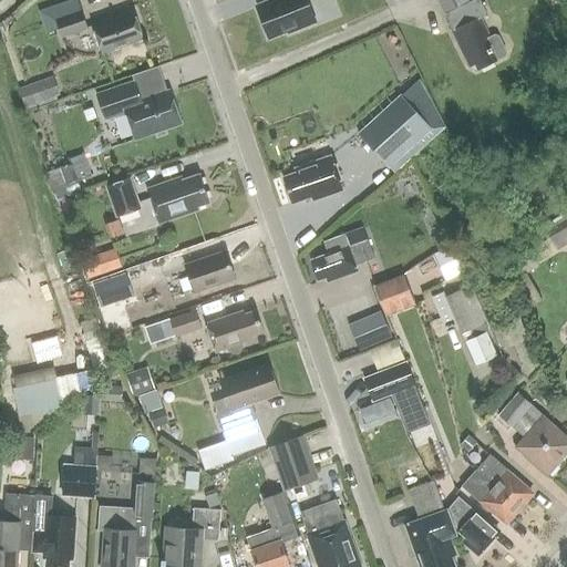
[(86,28),(81,11),(76,0),(71,0),(38,11),(45,33),(59,29),(62,37),(86,28)]
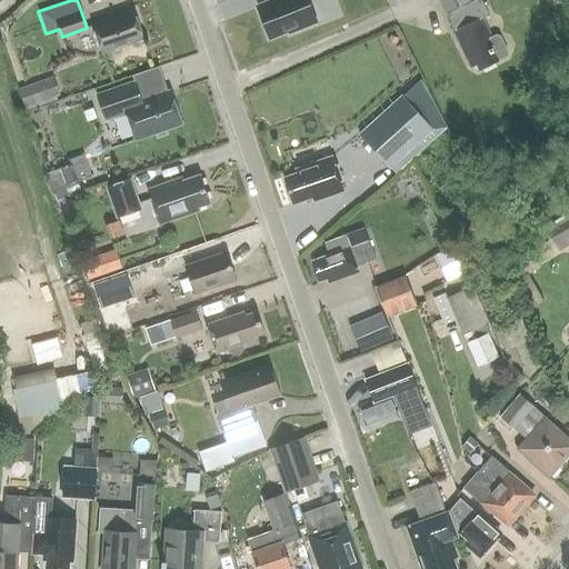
[(315,22),(306,0),(272,0),(257,7),(268,37),(287,29),(288,33),(315,22)]
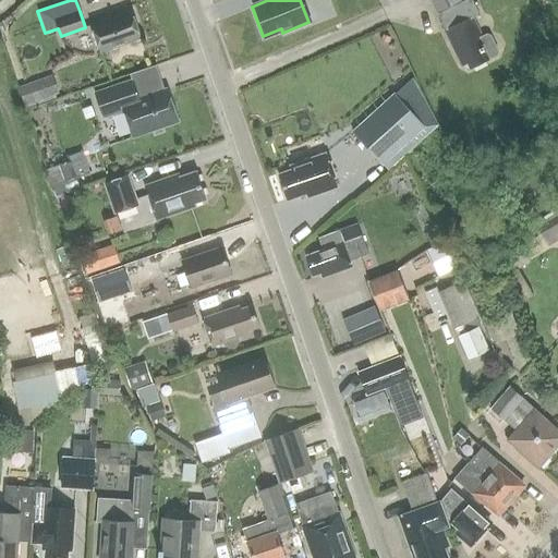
[(470,69),(488,60),(497,56),(498,51),(490,36),(486,34),(482,36),(473,16),(480,13),(472,0),(465,0),(462,1),(461,0),(431,0),(446,29),(445,29),(461,65),(466,63),(470,69)]
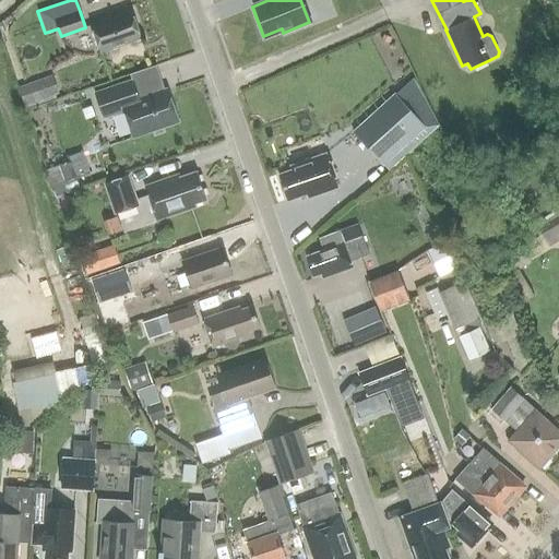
[(100,51),(141,37),(131,11),(92,24),(100,51)]
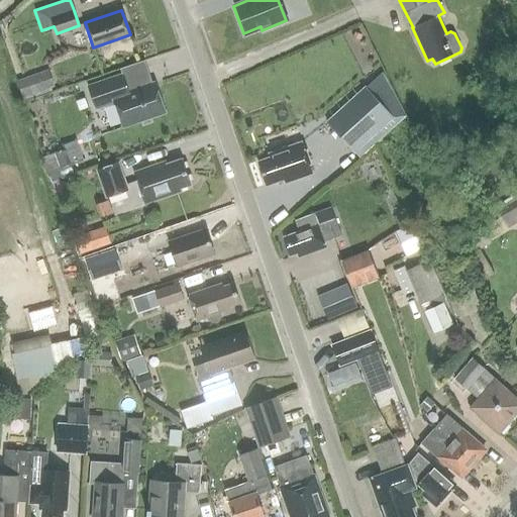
[(31,98),(57,88),(49,68),(23,77),(31,98)]
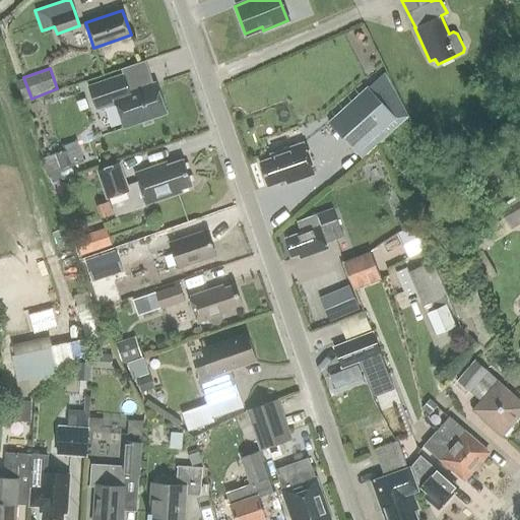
[(124,127),(166,113),(155,82),(129,91),(123,74),(88,86),(96,109),(115,103),(124,127)]
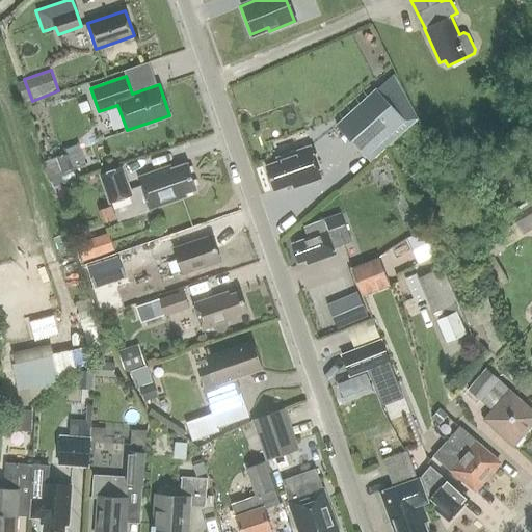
[(404,122),(375,89),(335,126),(365,159),(404,122)]
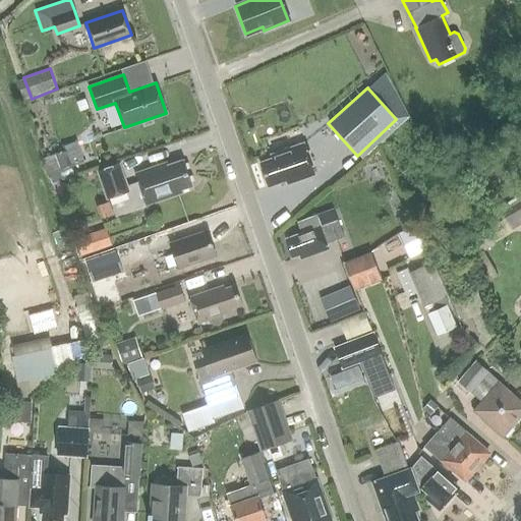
[(76,142),(64,147),(71,167),(83,163),(76,142)]
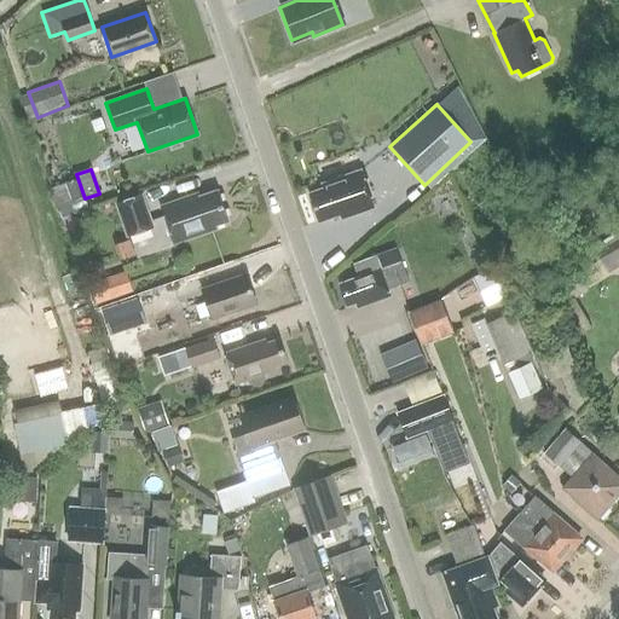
[(313,207),(318,221),(348,210),(350,215),(374,207),(360,171),(322,184),(323,189),(308,194),(313,207)]
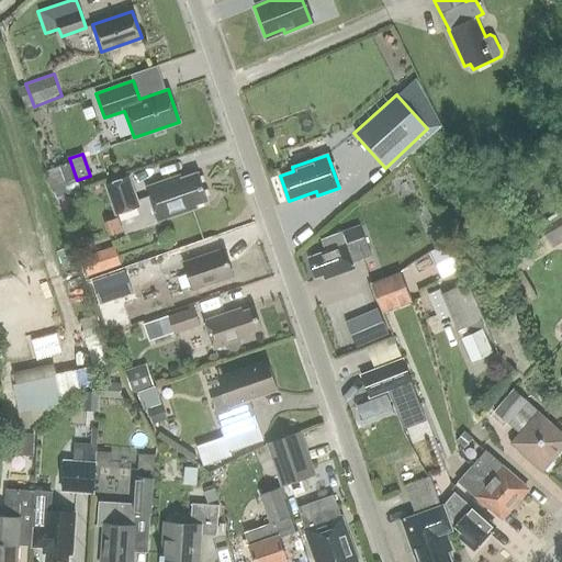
[(194,204),(206,200),(197,172),(179,179),(179,176),(146,187),(157,221),(195,208),(194,204)]
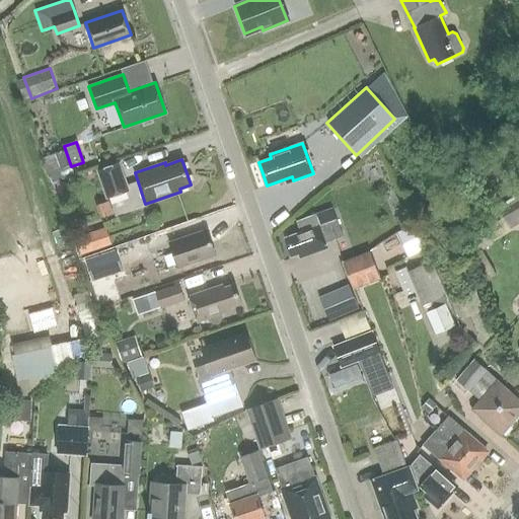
[(106,198),(128,191),(119,163),(97,170),(106,198)]
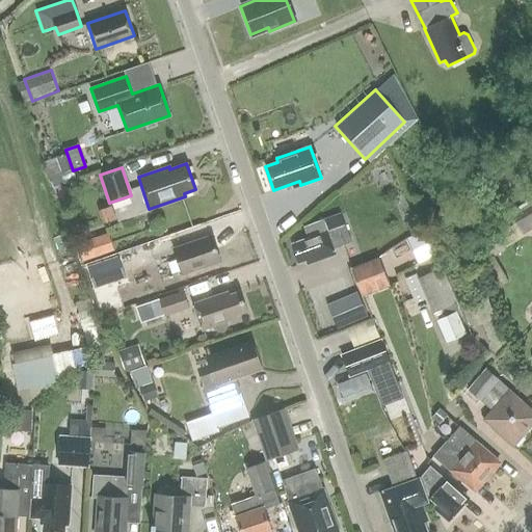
[(59,188),(56,193),(58,198),(63,201),(69,200),(71,194),(70,189),(64,186),(59,188)]
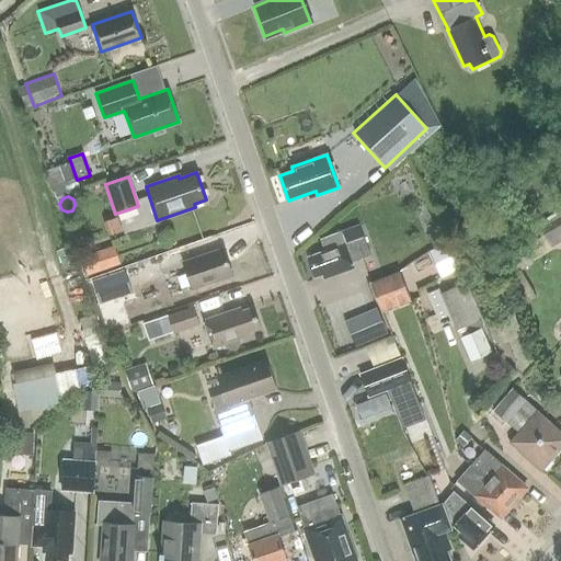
[(550,247),(560,240),(560,224),(542,235),(550,247)]
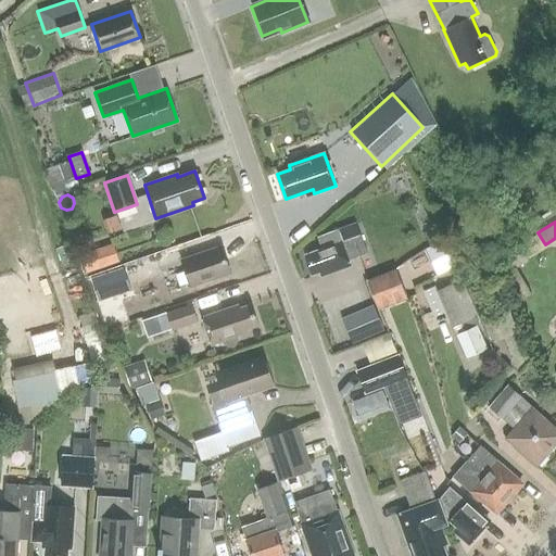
[(366,253),(359,236),(341,242),(337,229),(316,237),(320,249),(304,255),(312,276),(319,273),(321,277),(350,266),(348,260),(366,253)]
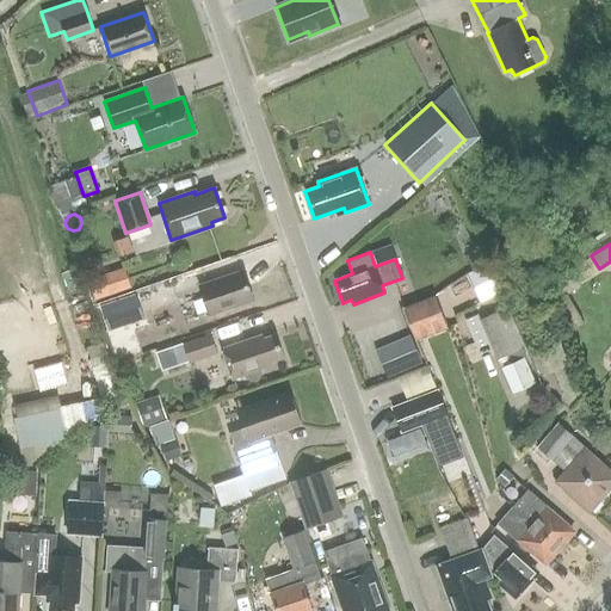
[(96,300),(134,287),(127,265),(88,277),(96,300)]
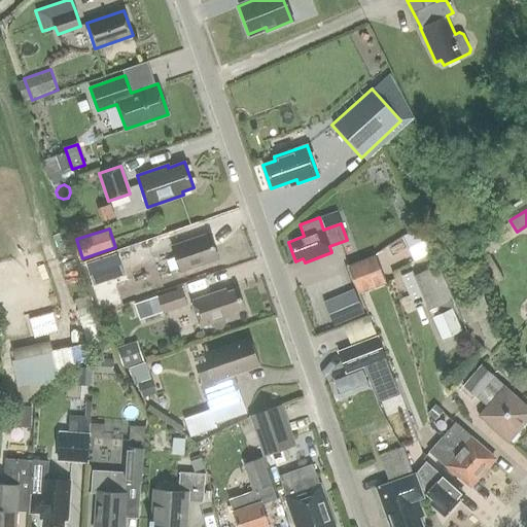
[(413,260),(432,251),(421,229),(402,237),(413,260)]
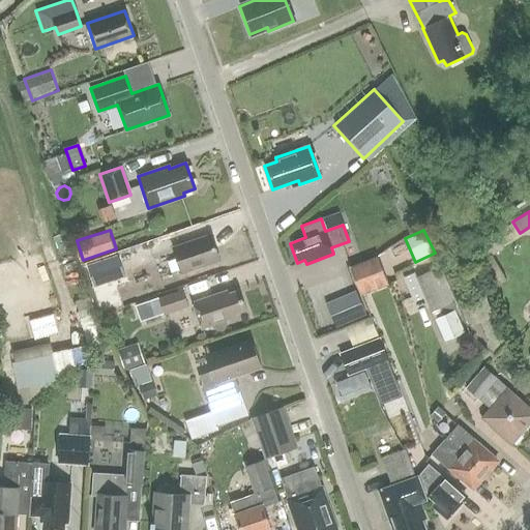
[(181,273),(218,260),(210,235),(173,247),(181,273)]
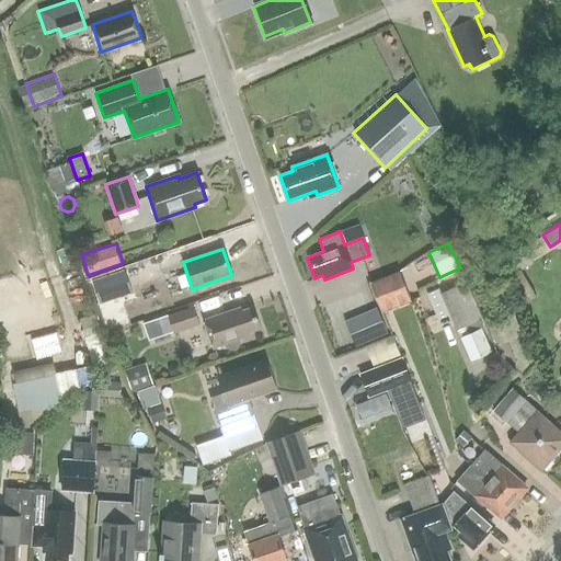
[(126,272),(91,284),(99,305),(134,292),(126,272)]
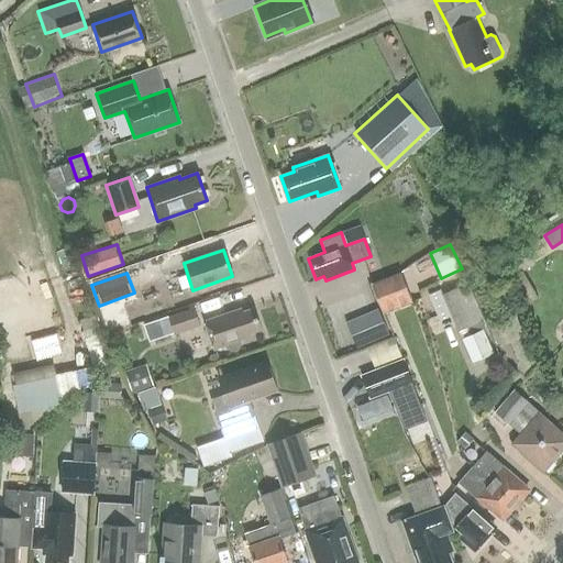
[(411,300),(400,273),(372,284),(383,312),(411,300)]
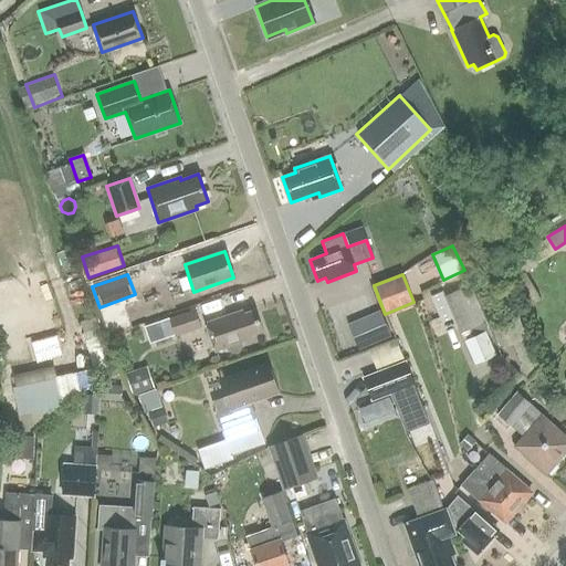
[(465,341),(465,342),(485,333),(484,333),(489,331),(469,285),(444,296),(464,342),(465,341)]
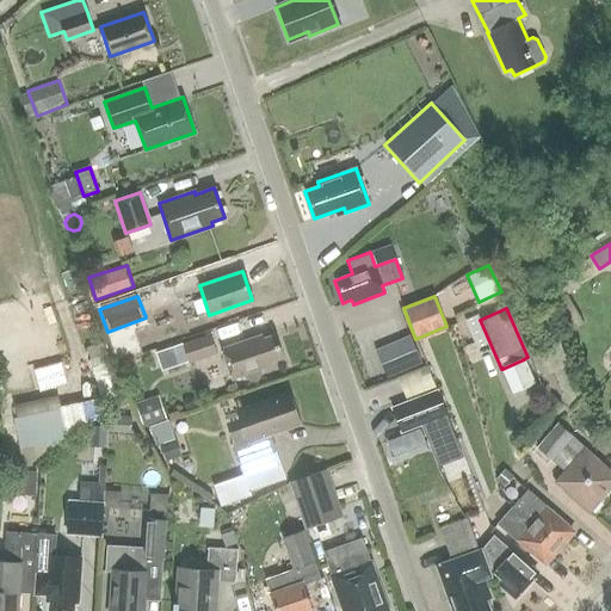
[(187,363),(215,353),(209,335),(181,344),(187,363)]
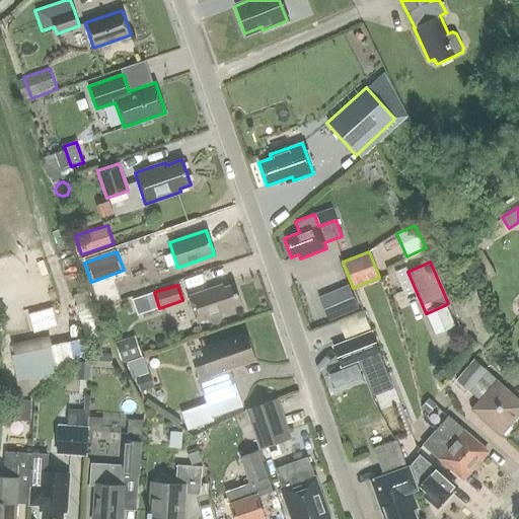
[(230,307),(239,303),(233,285),(223,288),(222,285),(189,297),(197,321),(208,317),(209,321),(212,323),(215,323),(218,323),(221,320),(221,316),(220,313),(231,310),(230,307)]
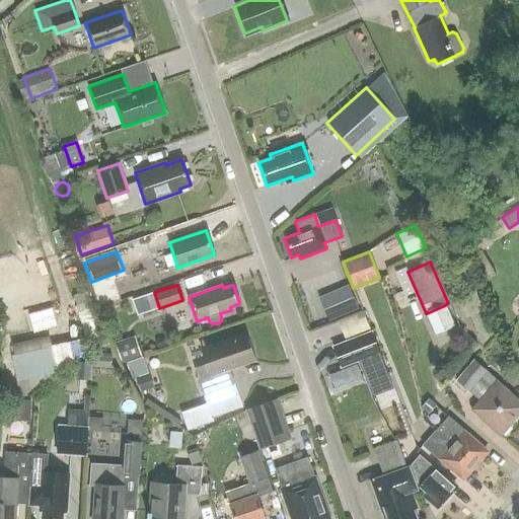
[(346,287),(317,298),(326,320),(355,309),(346,287)]
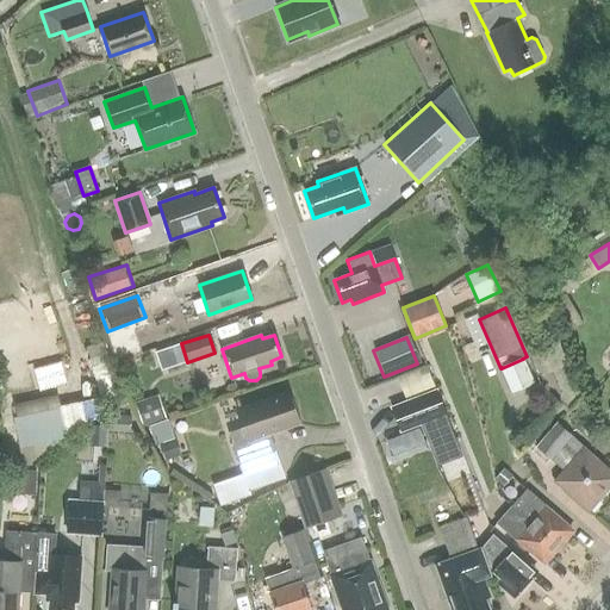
[(534,384),(523,359),(502,368),(512,392),(534,384)]
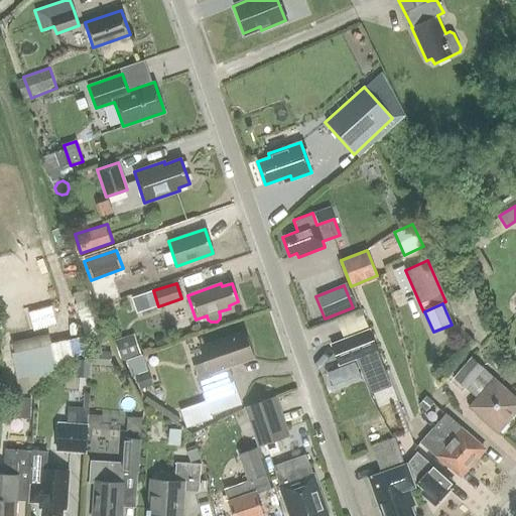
[(38,309),(42,327),(55,324),(51,306),(38,309)]
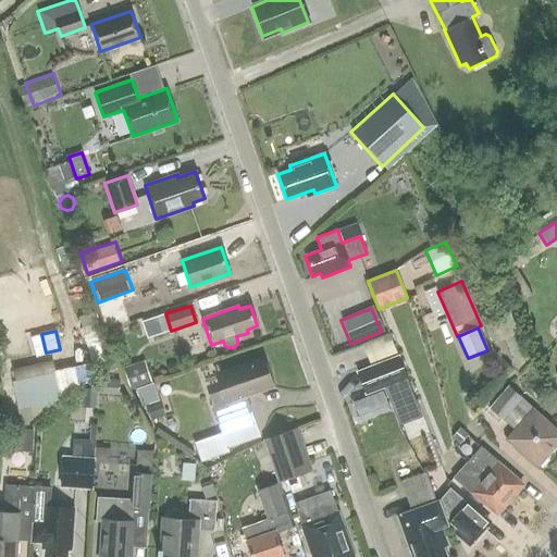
[(392,335),(366,344),(371,360),(397,350),(392,335)]
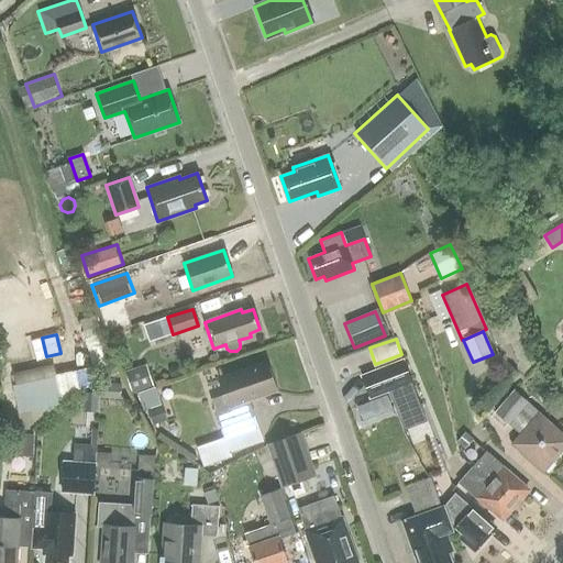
[(398,363),(367,375),(375,393),(389,388),(393,394),(410,388),(398,363)]
